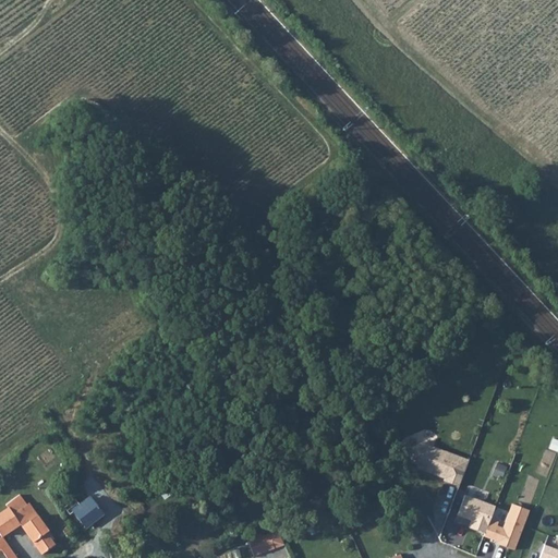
[(404,440),(408,448),(424,440),(421,434),(404,440)]
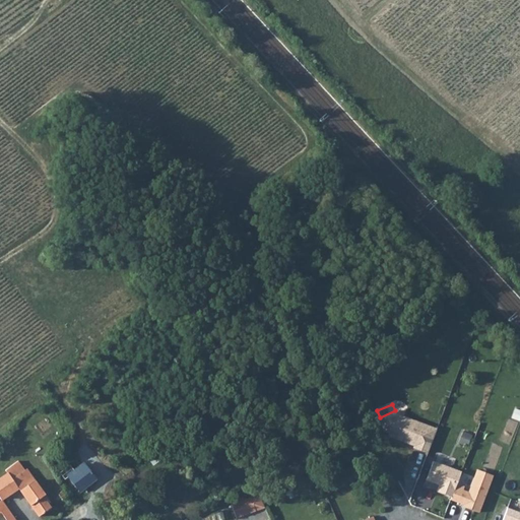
[(398,415),(395,410),(380,417),(375,419),(383,436),(412,447),(411,449),(427,454),(434,429),(398,415)]
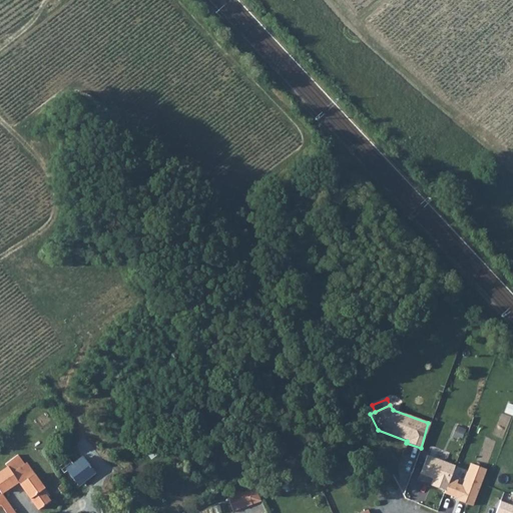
[(184,422),(178,428),(183,434),(190,428),(184,422)]
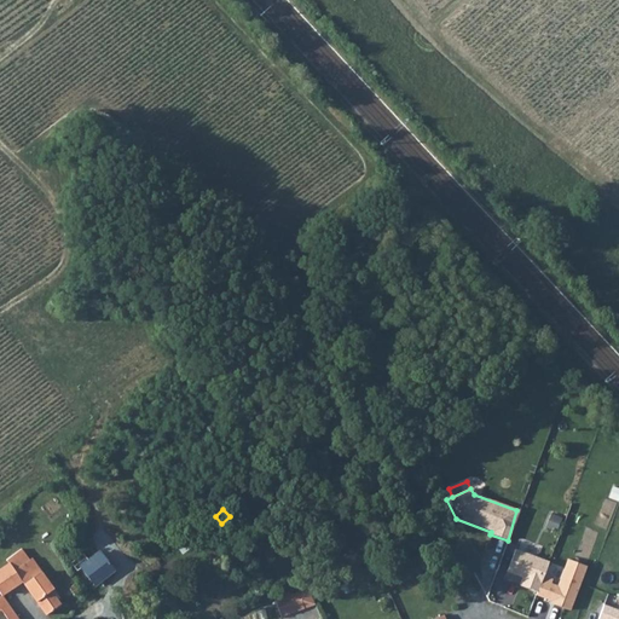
[(6,560),(9,563),(22,580),(47,614),(62,603),(55,594),(57,591),(55,588),(53,589),(32,559),(30,560),(21,549),(6,560)]
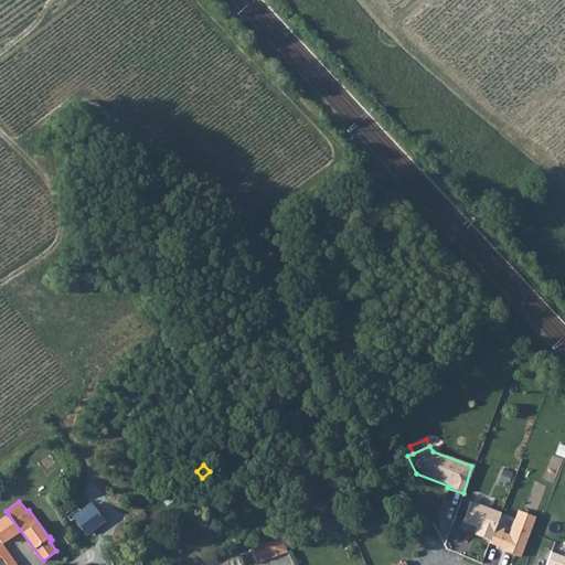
[(469,502),(461,523),(475,529),(473,535),(489,541),(494,525),(499,513),(469,502)]
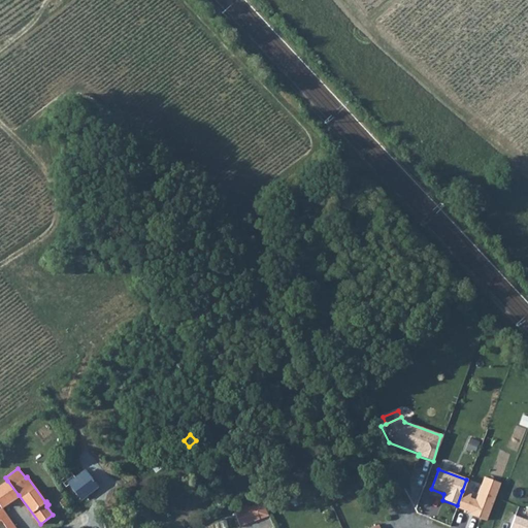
[(80,499),(98,486),(87,470),(76,479),(71,472),(62,480),(67,486),(69,485),(78,496),(80,499)]
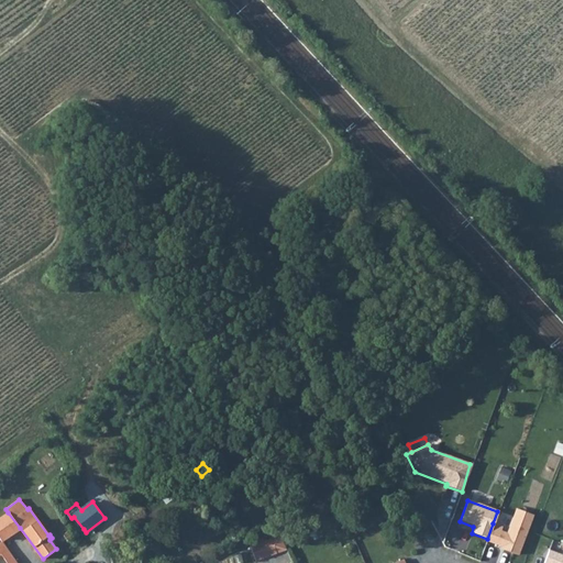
[(493,523),(487,539),(486,542),(499,547),(498,550),(517,556),(533,515),(515,508),(505,532),(500,530),(501,527),(493,523)]
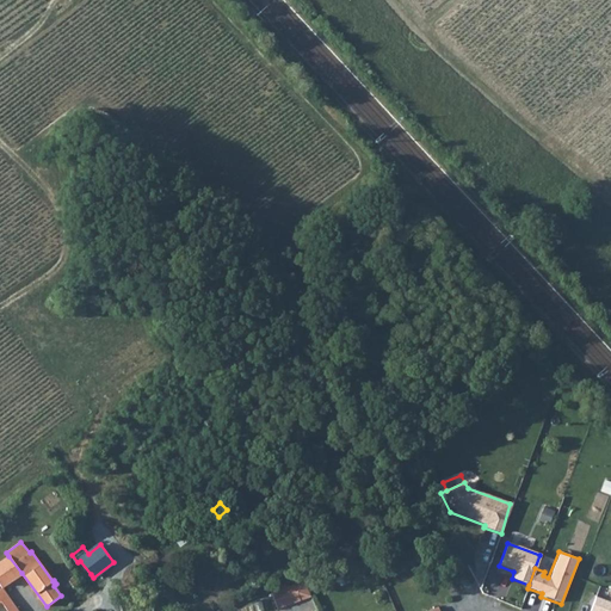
[(22,573),(8,556),(0,561),(0,581),(4,587),(22,573)]
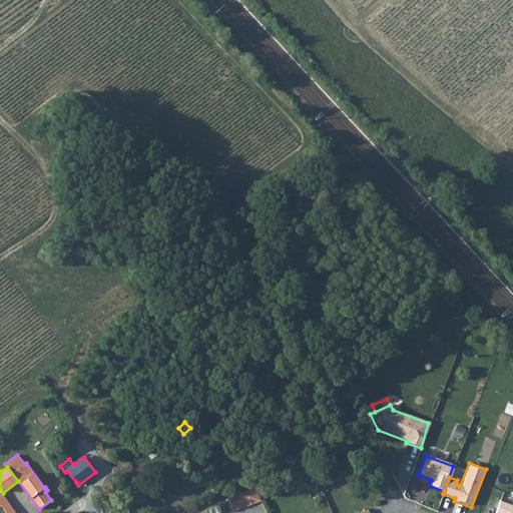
[(57,487),(62,493),(67,489),(63,483),(57,487)]
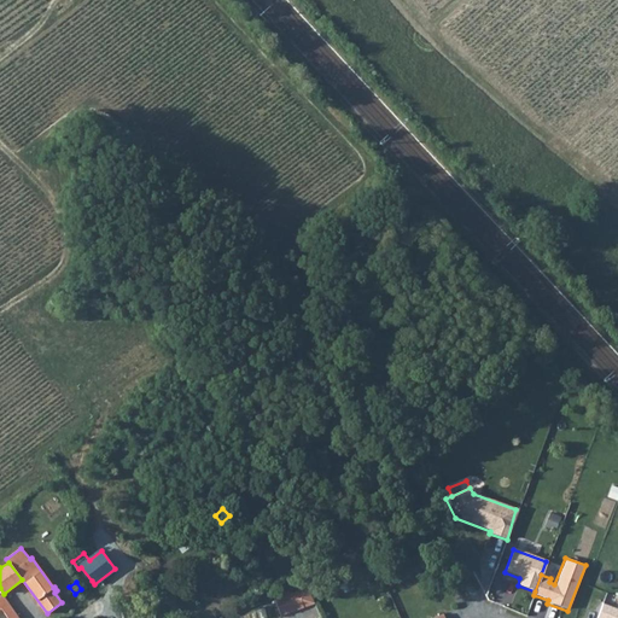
[(283,613),(316,601),(309,584),(275,596),(283,613)]
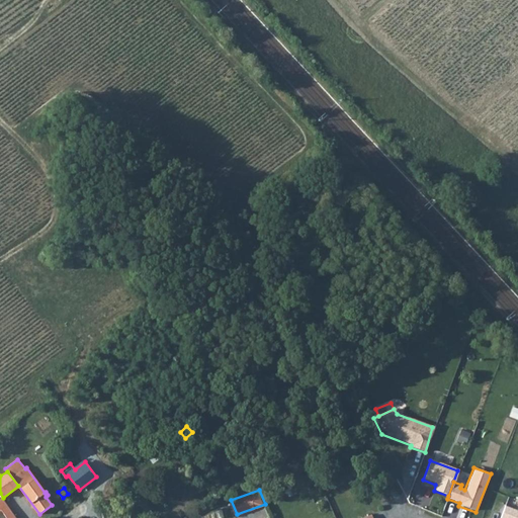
[(517,517),(517,510),(505,506),(500,517),(517,517)]
